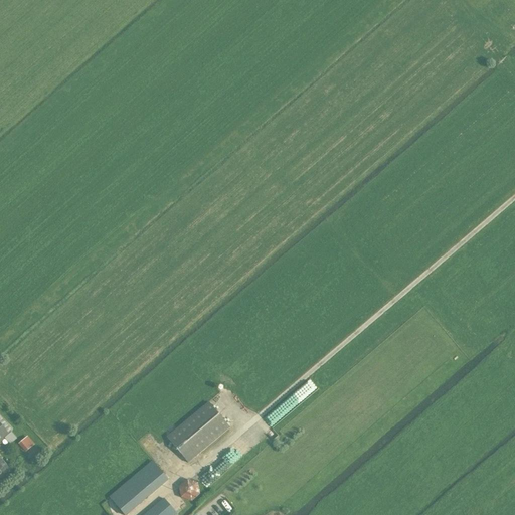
[(188,463),(229,427),(208,402),(167,438),(188,463)]
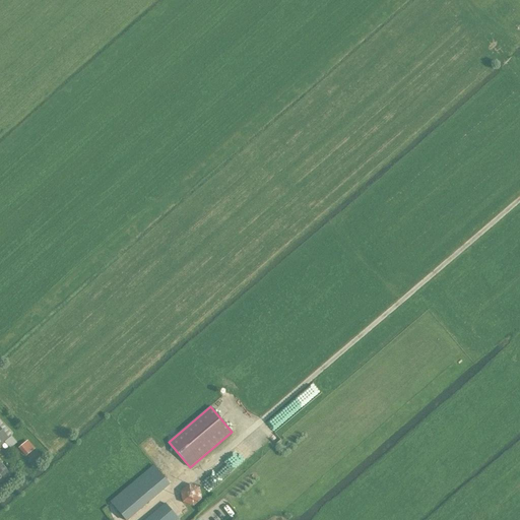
[(0,446),(8,439),(0,429),(0,446)]
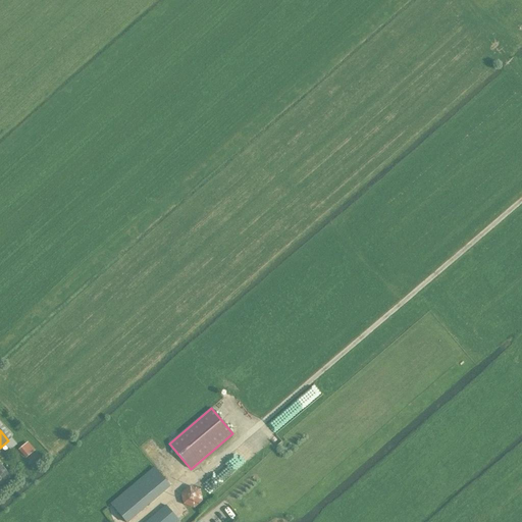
[(17,451),(25,459),(35,451),(28,441),(17,451)]
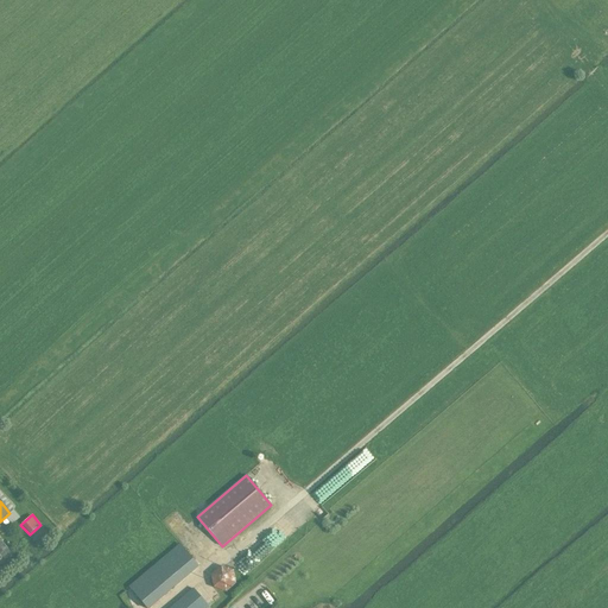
[(146,607),(149,607),(198,567),(181,545),(130,588),(146,607)]
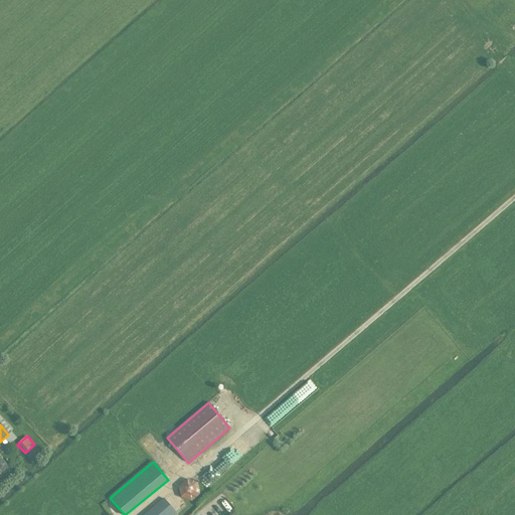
[(178,488),(191,503),(203,492),(190,477),(178,488)]
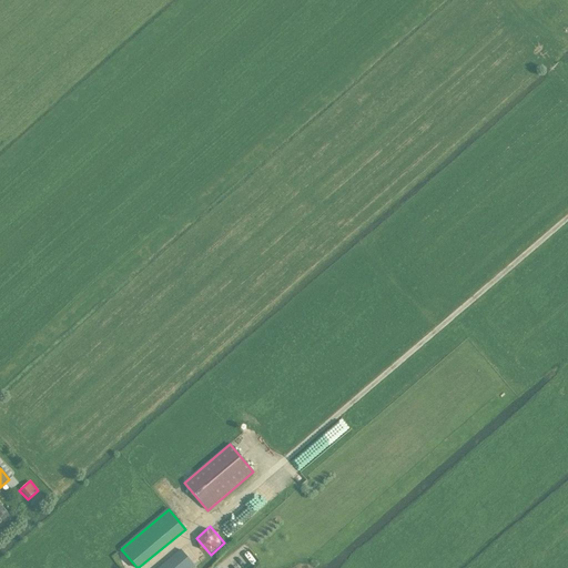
[(194,567),(195,567),(181,550),(160,567),(194,567)]
